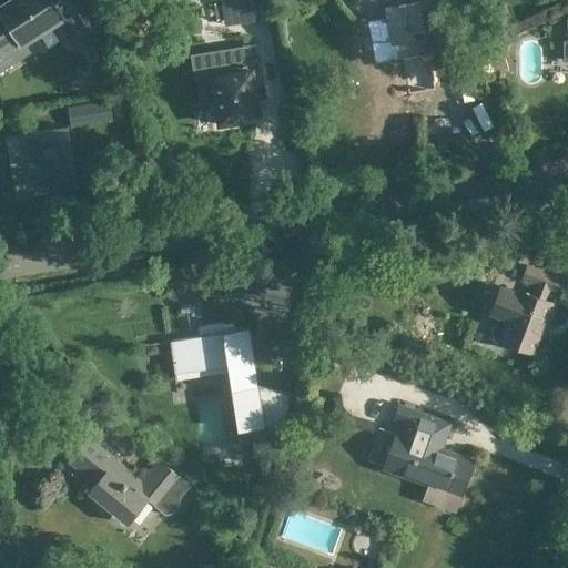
[(0,58),(24,42),(23,41),(60,17),(67,27),(93,10),(87,0),(8,0),(7,1),(9,3),(0,8),(0,58)]
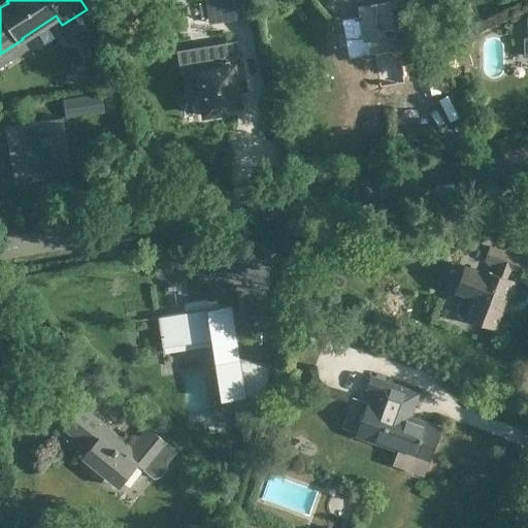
[(238,0),(205,0),(207,15),(226,12),(227,20),(241,18),(238,0)]
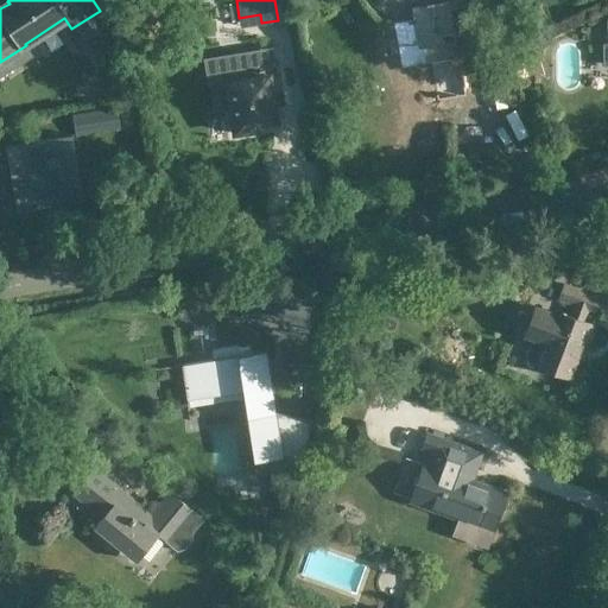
[(412,19),(393,23),(399,52),(418,49),(436,46),(438,61),(430,62),(437,99),(464,94),(449,10),(456,8),(472,6),(469,0),(439,0),(441,1),(410,7),(412,19)]
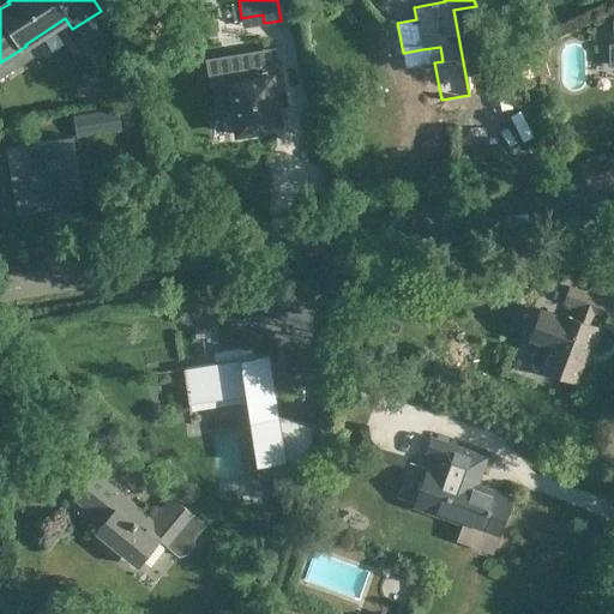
[(228,82),(221,83),(226,109),(232,108),(236,134),(263,130),(262,125),(280,121),(277,104),(276,100),(284,98),(283,90),(281,73),(254,78),(250,53),(223,56),(228,82)]
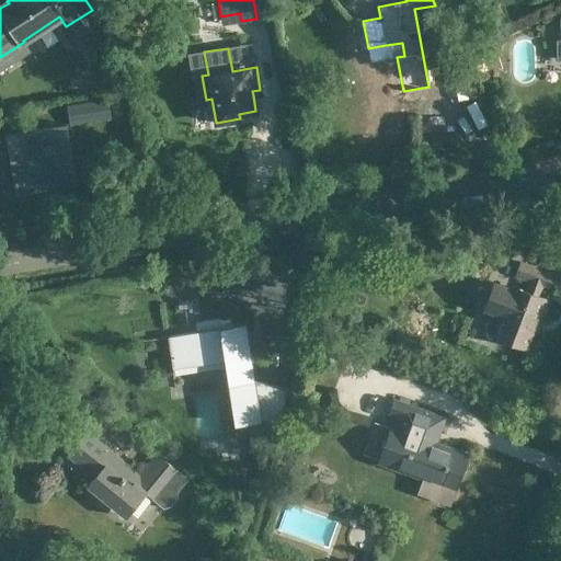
[(107,99),(67,105),(70,124),(111,118),(107,99)]
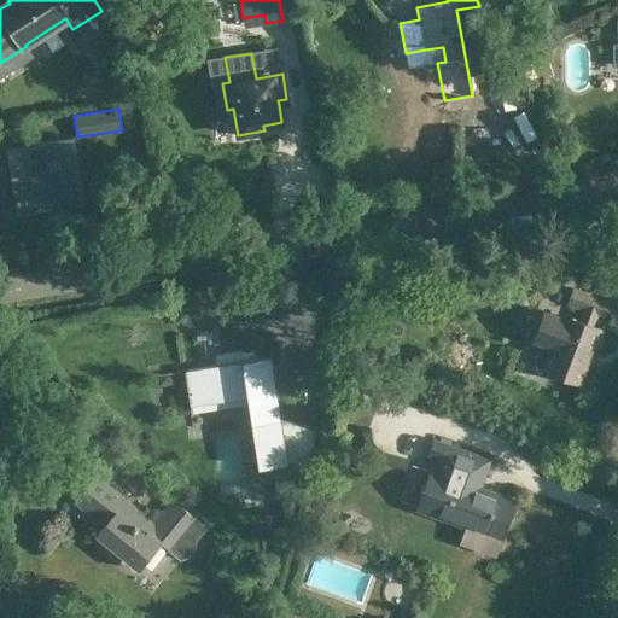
[(83,203),(73,136),(45,141),(45,146),(10,152),(13,175),(18,174),(24,207),(41,204),(42,210),(83,203)]
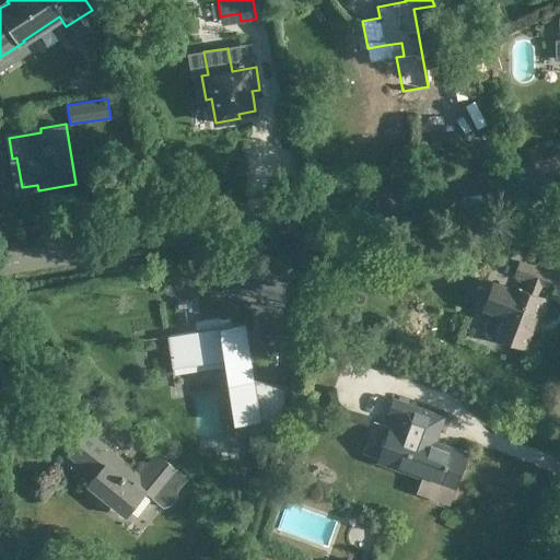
[(131,156),(119,158),(121,175),(133,173),(131,156)]
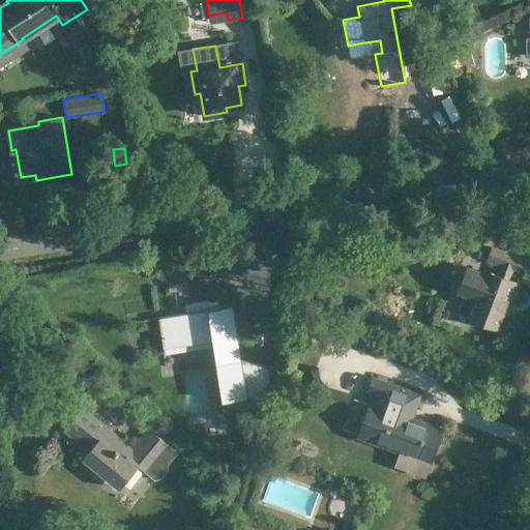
[(458,313),(469,317),(468,319),(496,328),(502,311),(505,301),(509,302),(517,283),(508,280),(511,270),(518,271),(523,258),(492,246),(487,261),(499,265),(496,274),(486,271),(484,274),(466,268),(458,291),(465,294),(458,313)]
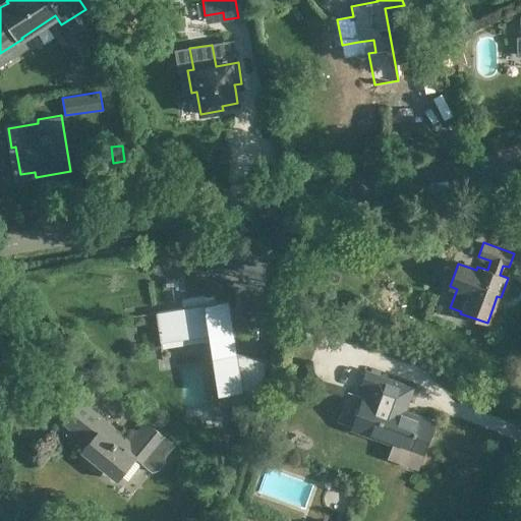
[(217,395),(241,391),(259,388),(267,361),(236,353),(230,317),(219,320),(215,293),(179,298),(180,307),(155,311),(160,342),(208,335),(217,395)]
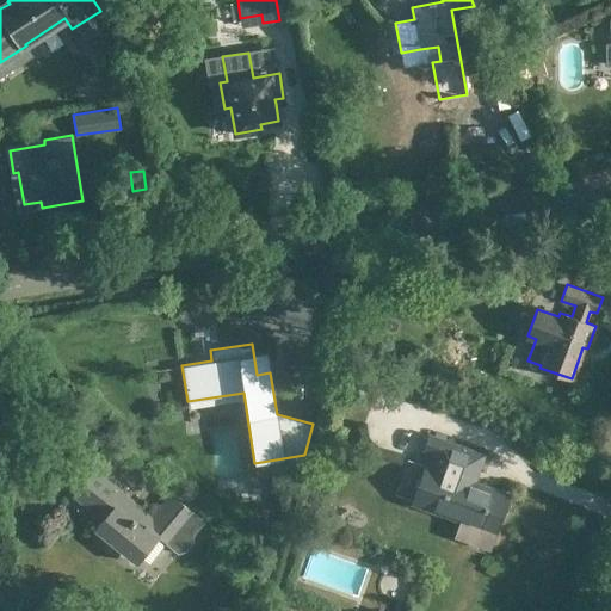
[(507,495),(471,482),(477,469),(479,470),(485,454),(429,434),(424,450),(432,452),(427,467),(425,466),(412,501),(462,519),(456,535),(489,548),(507,495)]
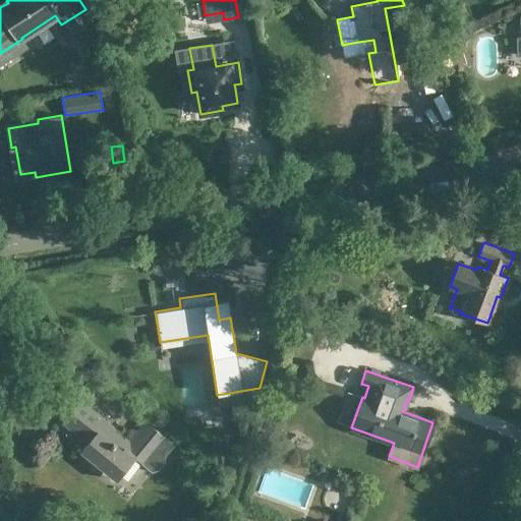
[(173,444),(146,420),(129,440),(112,426),(111,429),(104,423),(105,420),(80,400),(62,422),(87,443),(80,451),(105,471),(109,467),(120,476),(135,458),(151,471),(158,469),(163,462),(164,456),(173,444)]
